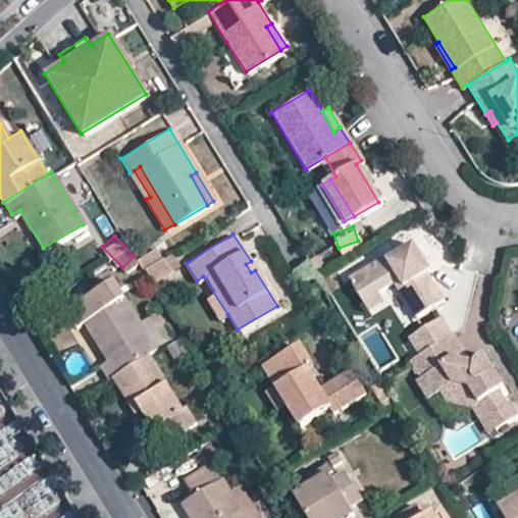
[(349,275),(363,300),(378,291),(394,281),(399,278),(403,288),(399,290),(414,314),(444,297),(428,271),(425,273),(421,265),(426,261),(414,240),(386,256),(384,254),(349,275)]
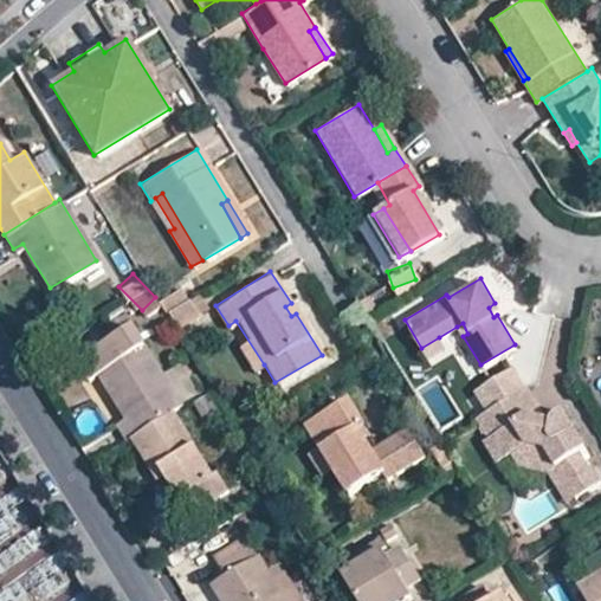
[(155,301),(162,312),(168,309),(187,297),(180,286),(155,301)]
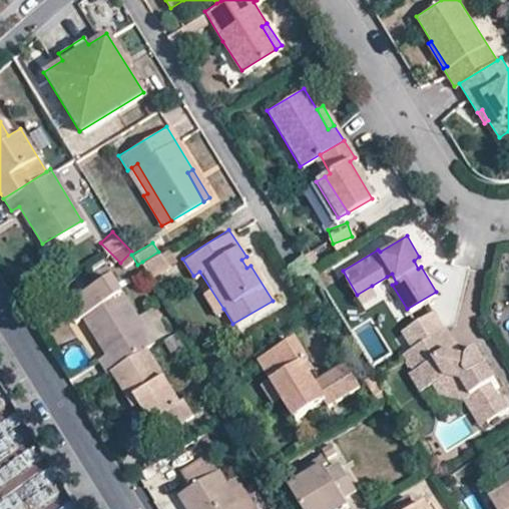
[(142,262),(151,276),(167,266),(158,251),(142,262)]
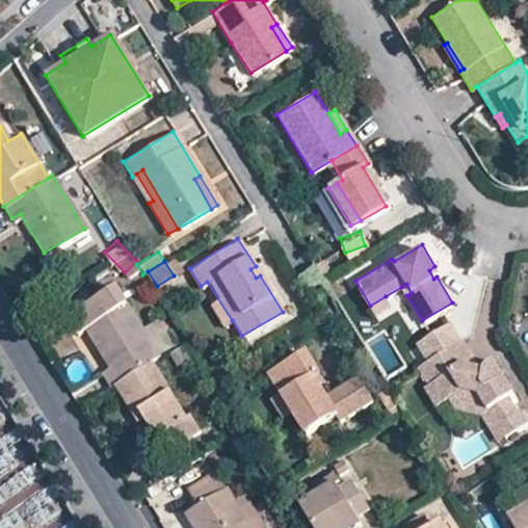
[(251,269),(256,278),(260,275),(256,266),(251,269)]
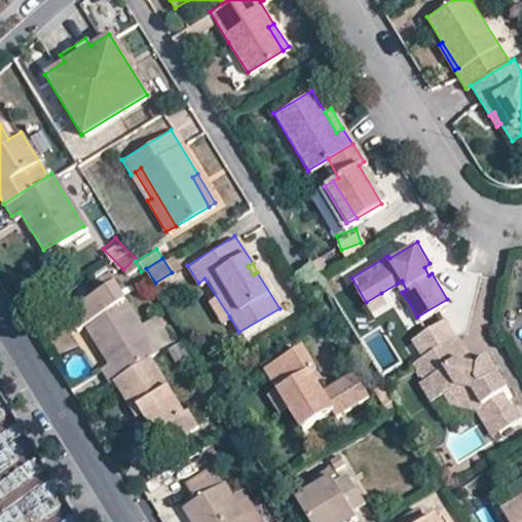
[(430,263),(424,267),(429,275),(432,273),(435,271),(430,263)]
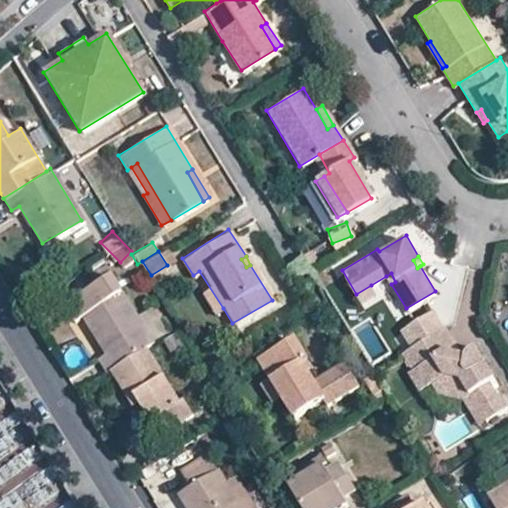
[(223,308),(199,271),(193,275),(215,313),(223,308)]
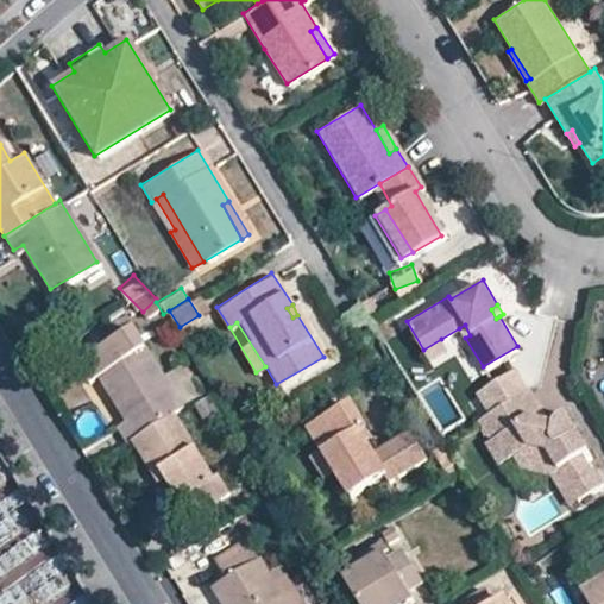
[(112,423),(123,440),(126,438),(170,411),(180,404),(130,325),(73,360),(85,381),(96,373),(123,417),(112,423)]
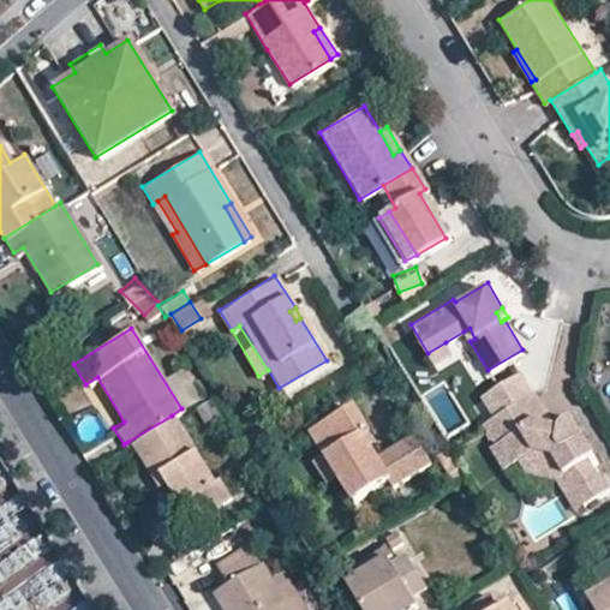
[(470,328),(464,332),(470,341),(474,339),(470,328)]
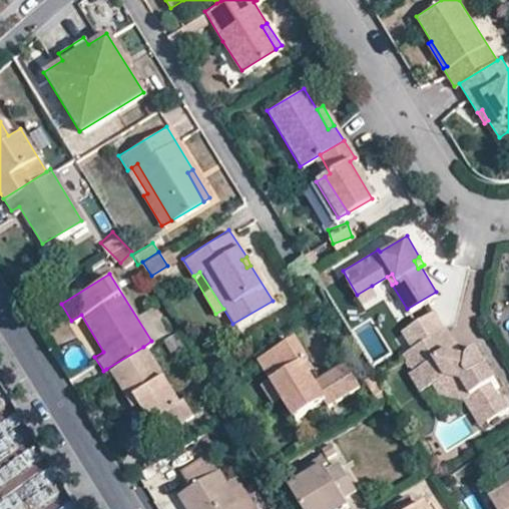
[(372,286),(357,295),(362,303),(378,293),(372,286)]
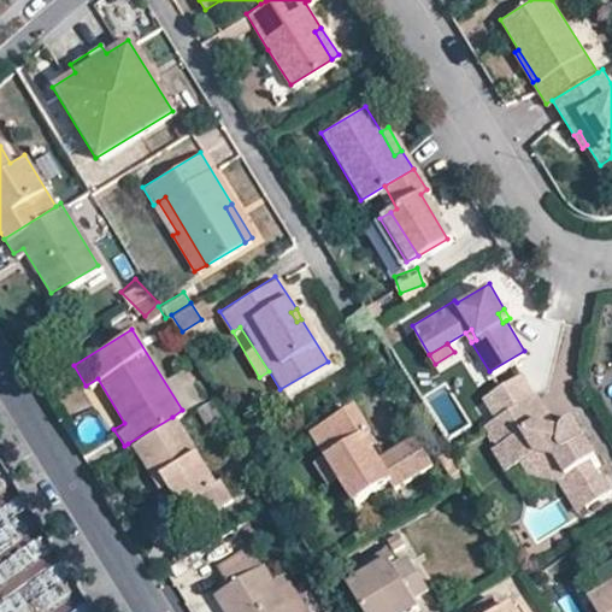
[(481,396),(494,417),(534,392),(522,371),(481,396)]
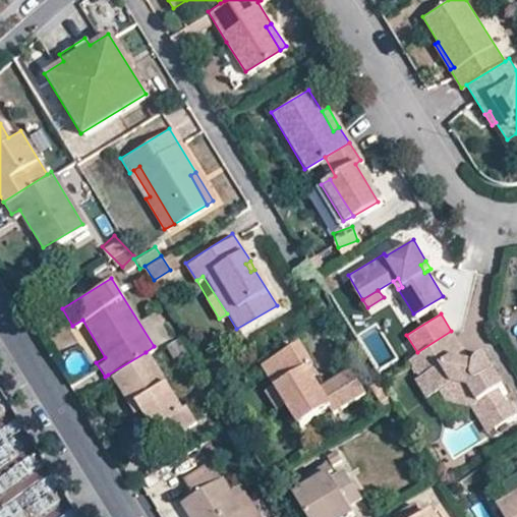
[(477,399),(493,424),(514,411),(499,385),(503,383),(483,351),(471,357),(455,353),(464,347),(452,330),(451,331),(417,352),(407,358),(418,376),(414,378),(425,395),(437,388),(442,396),(470,404),(477,399)]
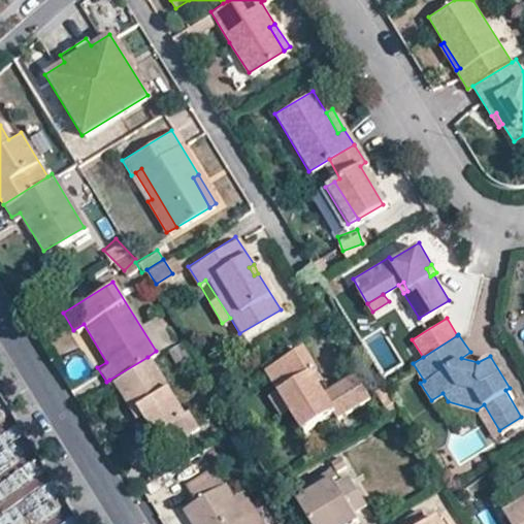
[(287,406),(300,427),(329,410),(334,416),(366,395),(350,370),(319,390),(307,371),(313,367),(299,346),(263,368),(287,406)]
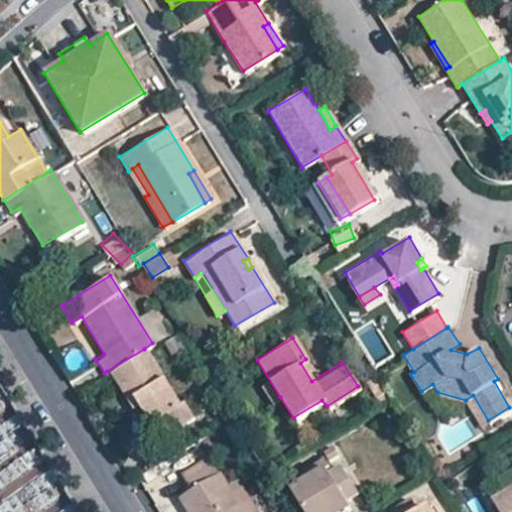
[(107,371),(129,407),(136,403),(149,422),(153,420),(161,433),(190,415),(181,400),(177,403),(144,349),(107,371)]
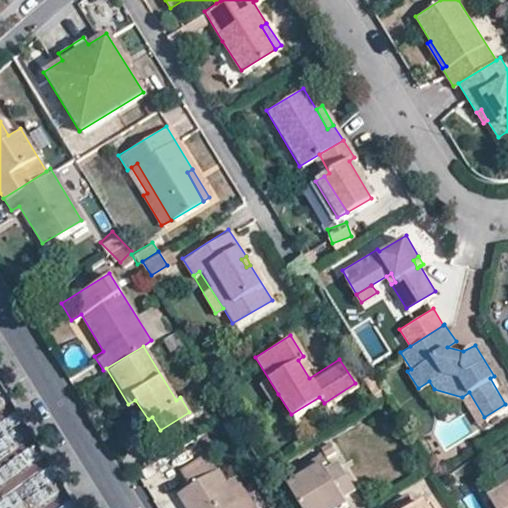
[(278,394),(255,357),(246,363),(270,399),(278,394)]
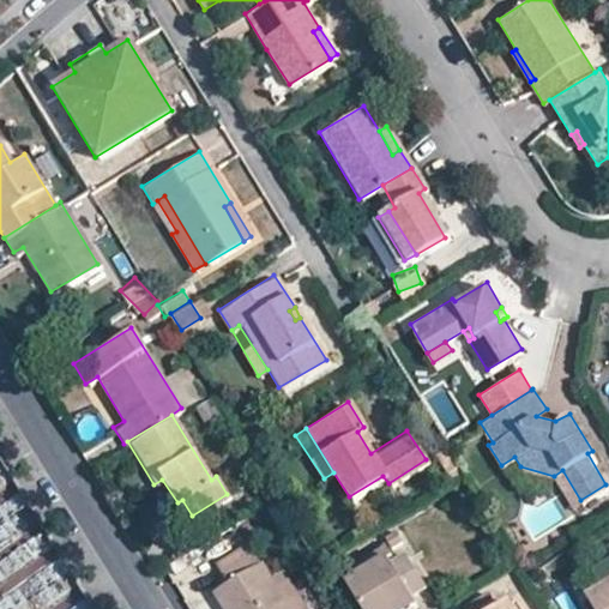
[(434,451),(450,477),(460,470),(445,444),(434,451)]
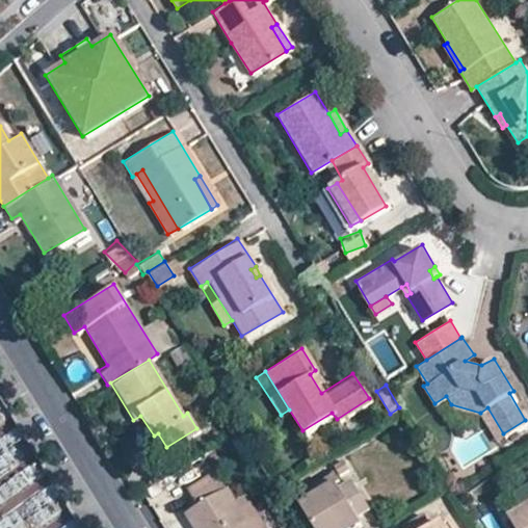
[(331,464),(336,472),(344,467),(339,457),(331,464)]
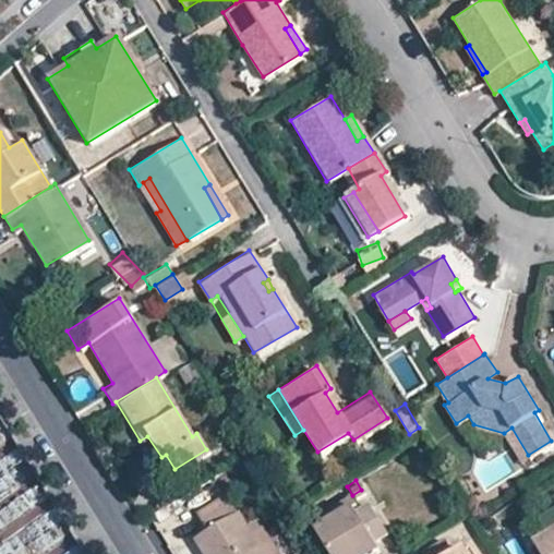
[(190,536),(201,553),(277,553),(255,517),(244,524),(236,508),(232,510),(220,492),(192,509),(204,527),(190,536)]
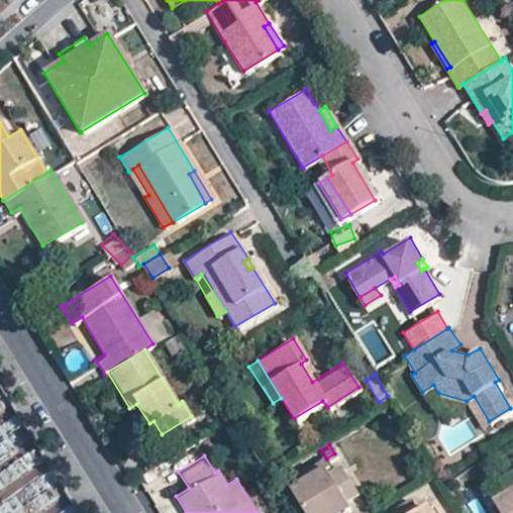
[(284,480),(304,512),(339,512),(348,507),(343,501),(355,493),(337,464),(325,472),(317,459),(284,480)]
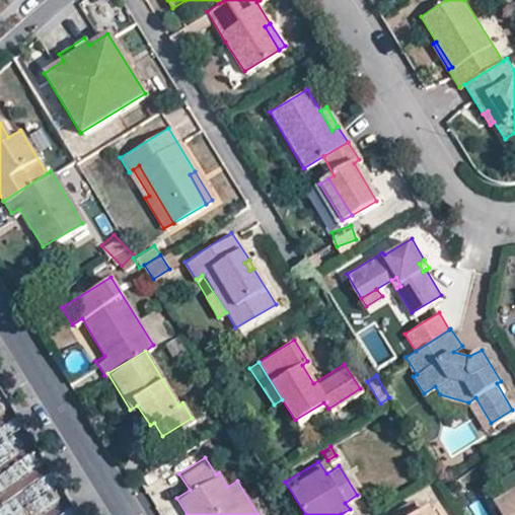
[(514,514),(514,467),(485,488),(502,514),(514,514)]
